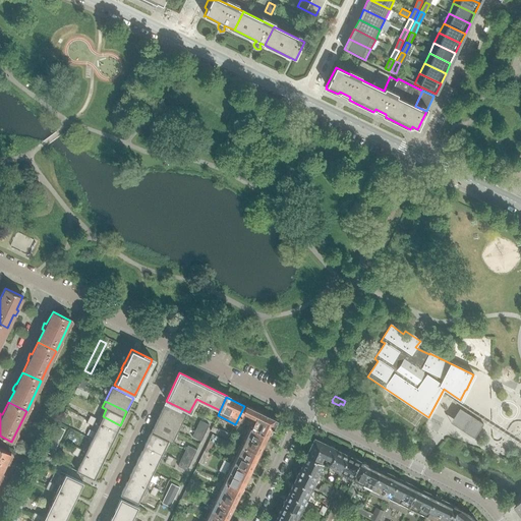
[(164,403),(158,416),(179,426),(186,413),(164,403)]
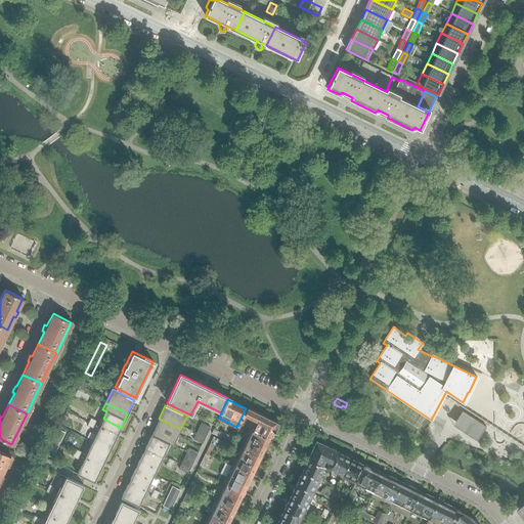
[(276,422),(249,408),(246,416),(256,421),(252,430),(270,439),(270,438),(271,439),(277,426),(276,422)]
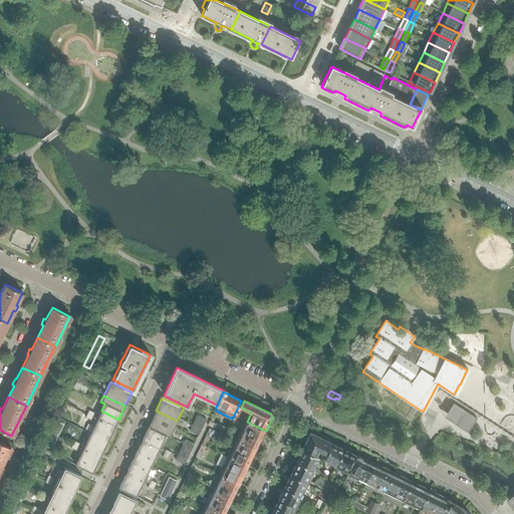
[(463,409),(454,423),(467,432),(476,418),(463,409)]
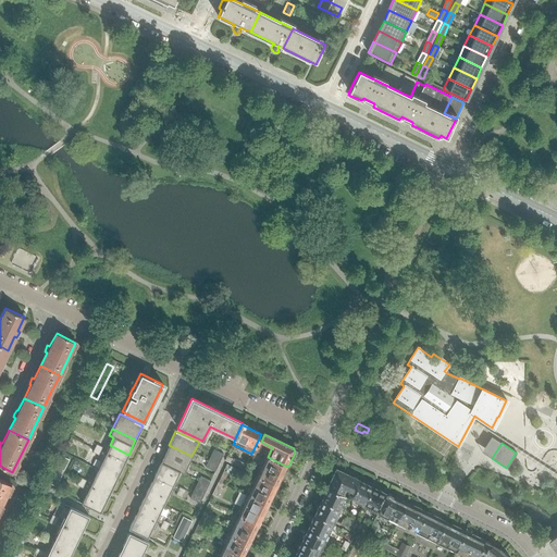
[(102,447),(97,444),(93,452),(98,455),(102,447)]
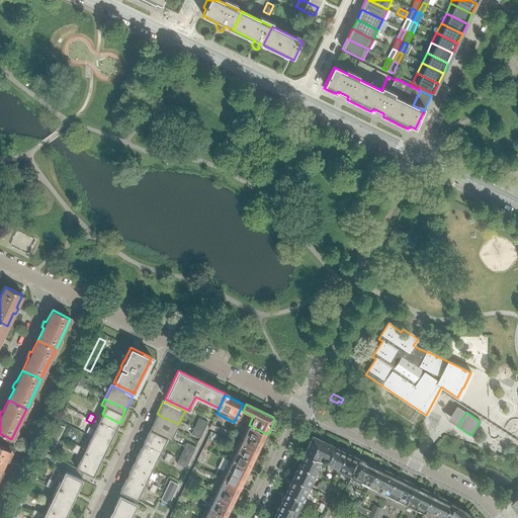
[(119,423),(102,414),(89,441),(106,449),(119,423)]
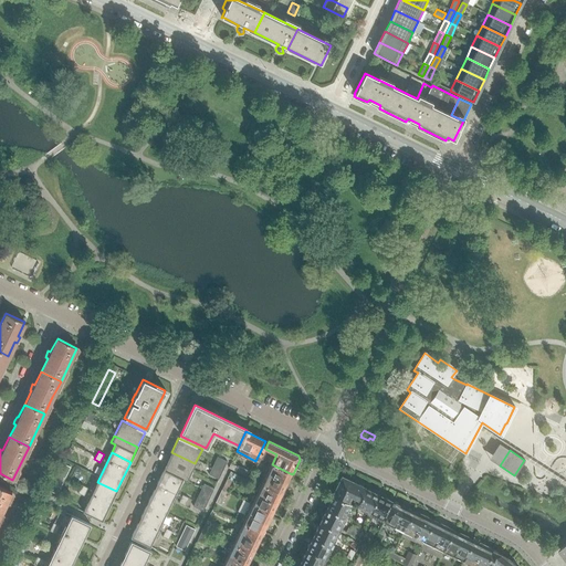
[(188,478),(195,463),(171,452),(165,467),(188,478)]
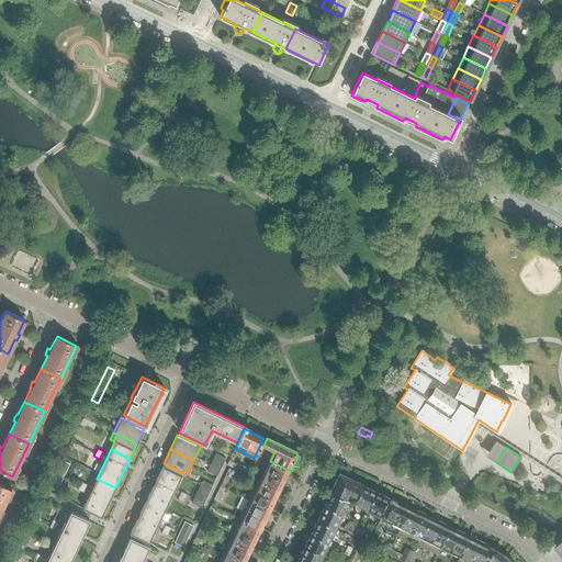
[(224,458),(215,453),(206,471),(216,475),(224,458)]
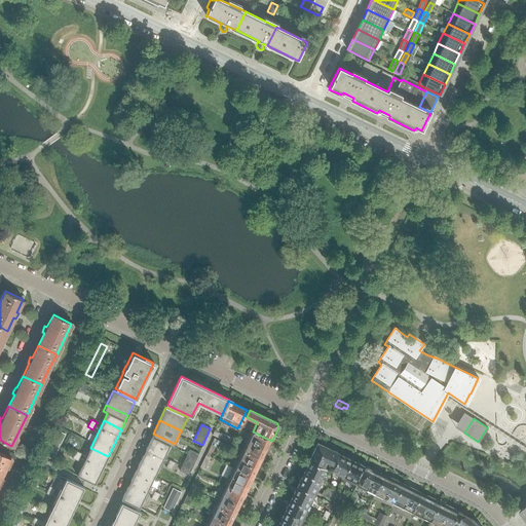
[(53,459),(66,434),(58,429),(45,455),(53,459)]
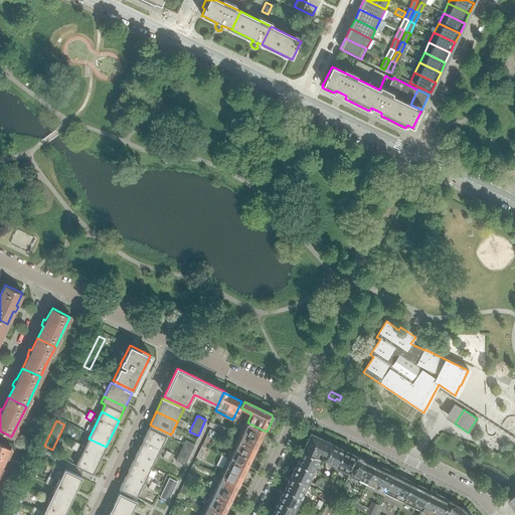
[(224,430),(209,422),(207,426),(222,434),(224,430)]
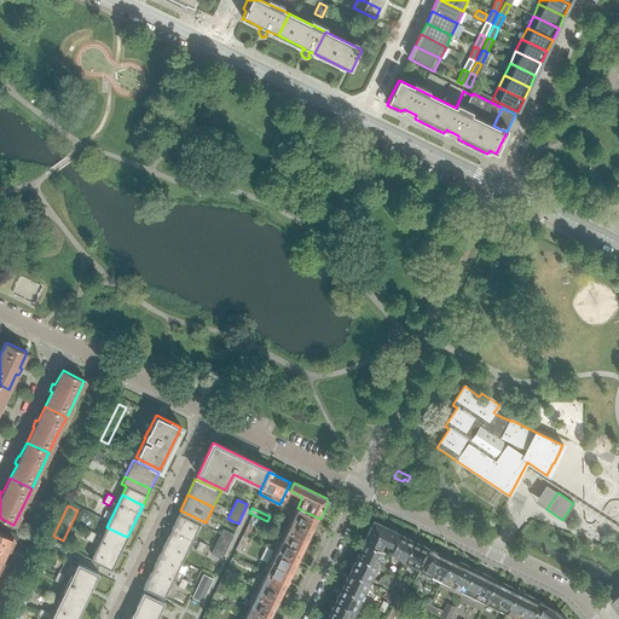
[(319,519),(298,508),(295,508),(285,528),(308,541),(310,538),(307,537),(316,521),(318,522),(319,519)]
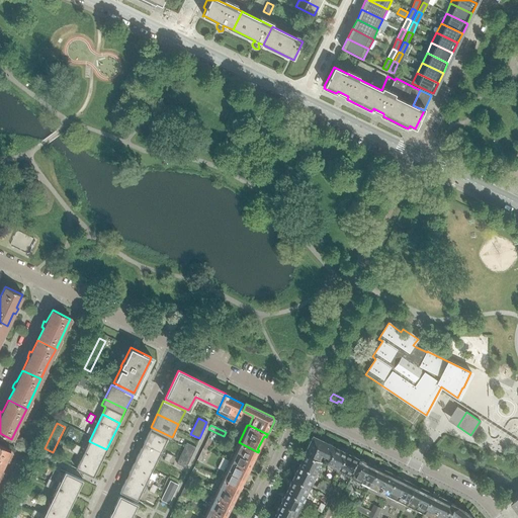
[(171,440),(172,437),(151,427),(145,440),(162,448),(167,438),(171,440)]
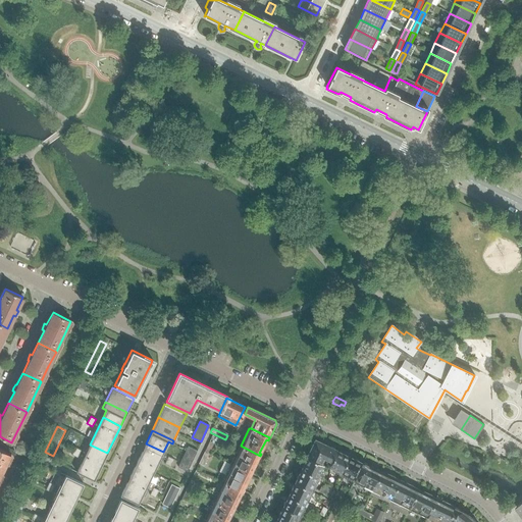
[(212,435),(204,452),(207,453),(214,440),(222,445),(224,441),(212,435)]
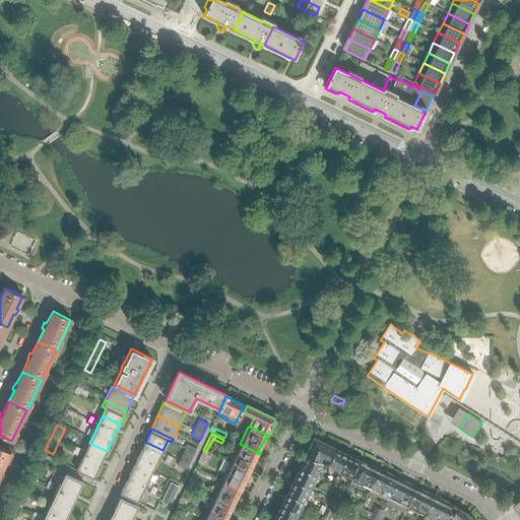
[(307,454),(306,455),(319,461),(322,455),(329,458),(330,459),(335,448),(316,439),(312,440),(306,453),(307,454)]
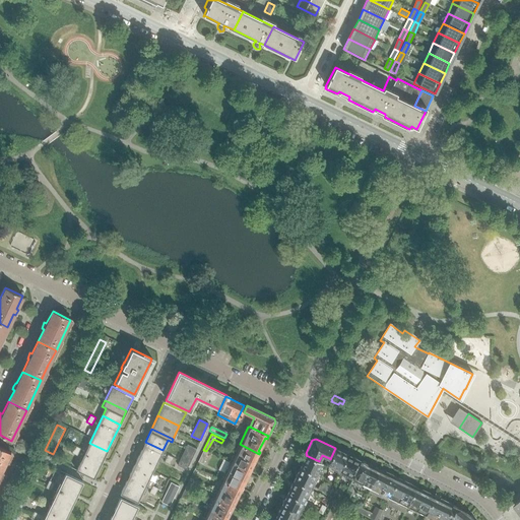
[(150,476),(163,450),(145,442),(132,467),(150,476)]
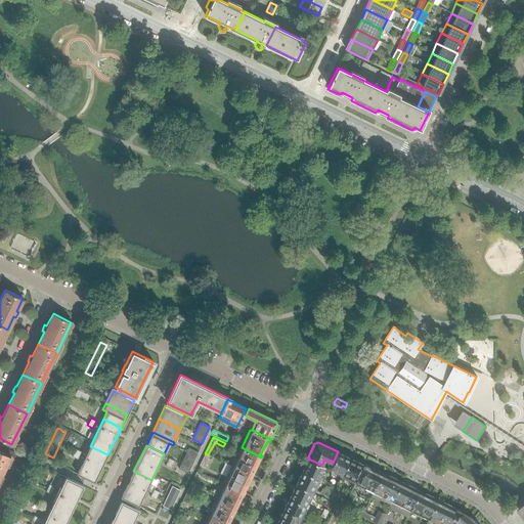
[(94,482),(107,454),(90,446),(77,474),(94,482)]
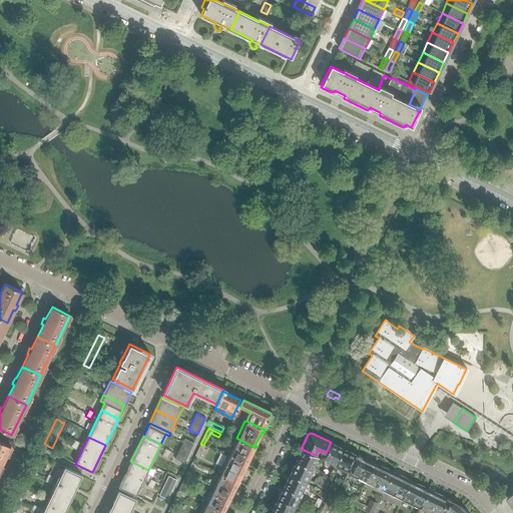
[(255,448),(236,438),(228,455),(246,463),(252,450),(254,450),(255,448)]
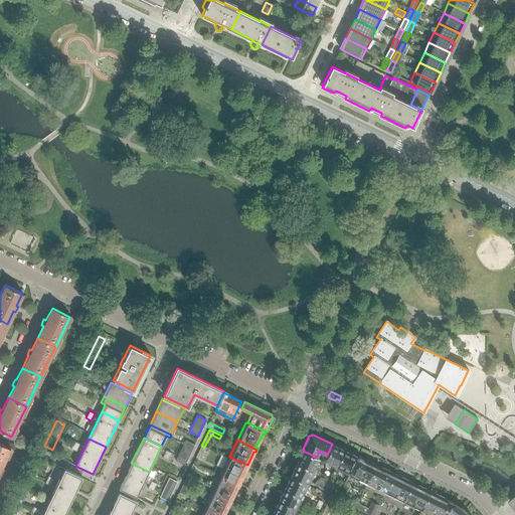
[(194,445),(185,441),(175,461),(184,465),(194,445)]
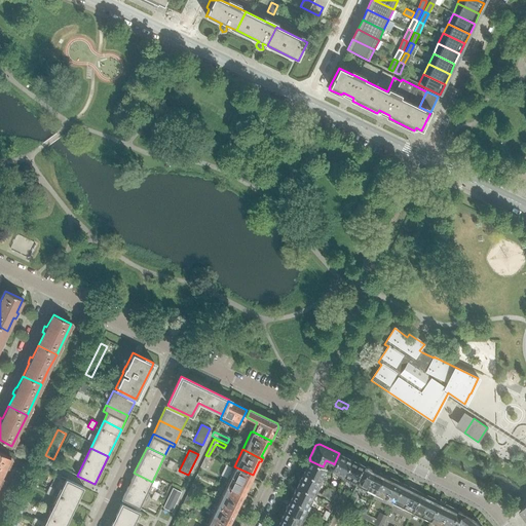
[(81,453),(76,451),(72,458),(77,460),(81,453)]
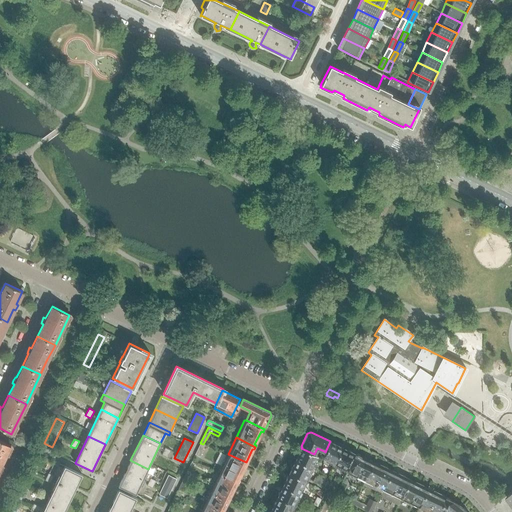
[(0,465),(10,445),(0,440),(0,465)]
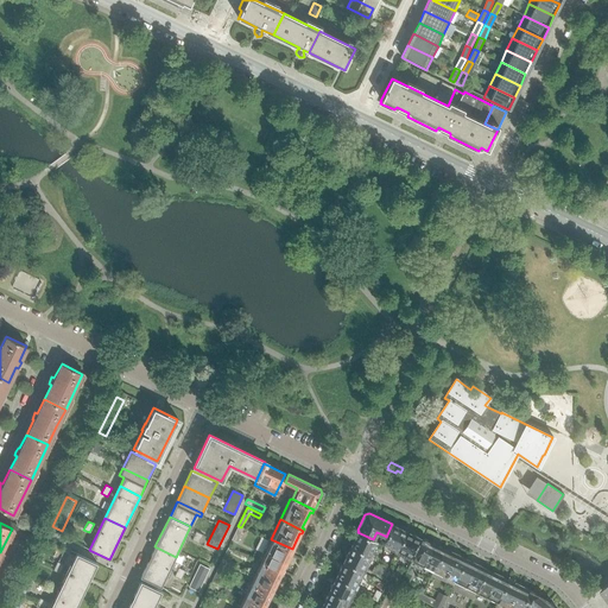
[(392,524),(386,537),(385,536),(382,540),(384,544),(397,550),(405,531),(392,524)]
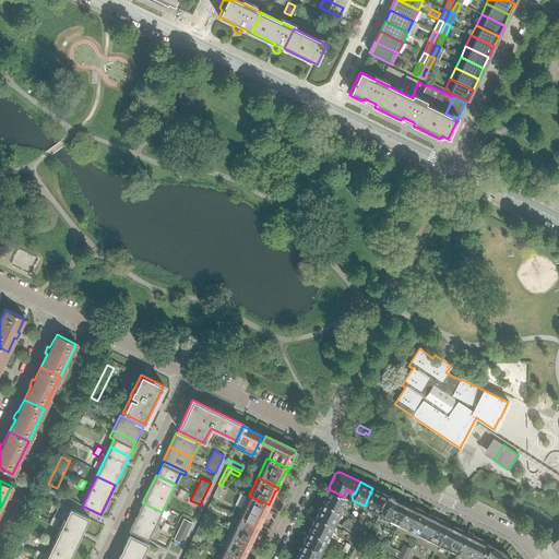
[(385,494),(372,488),(365,506),(377,511),(385,494)]
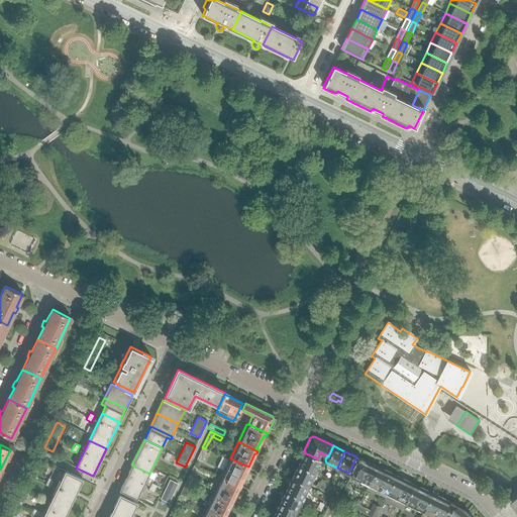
[(171,455),(166,452),(163,459),(168,462),(171,455)]
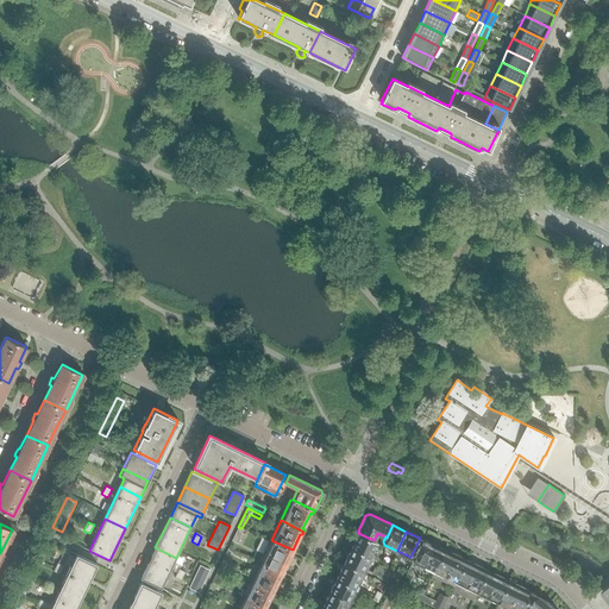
[(355,540),(351,548),(369,557),(376,544),(375,541),(374,540),(358,533),(357,535),(356,535),(355,538),(355,540)]
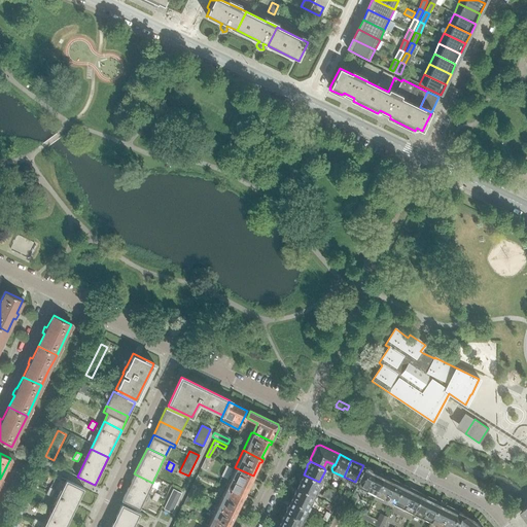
[(385,476),(365,466),(356,485),(376,494),(385,476)]
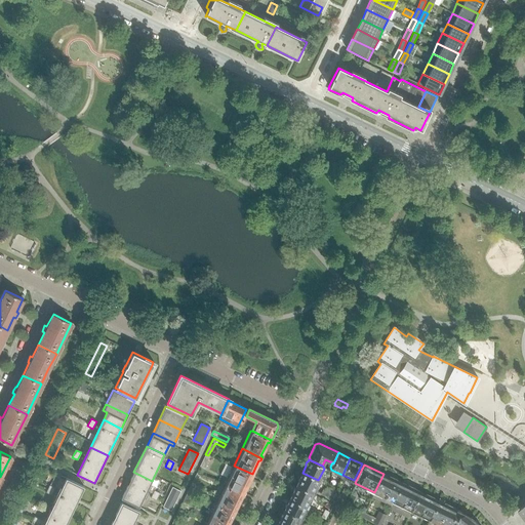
[(253,475),(252,474),(234,466),(225,484),(243,492),(249,478),(251,479),(253,475)]
